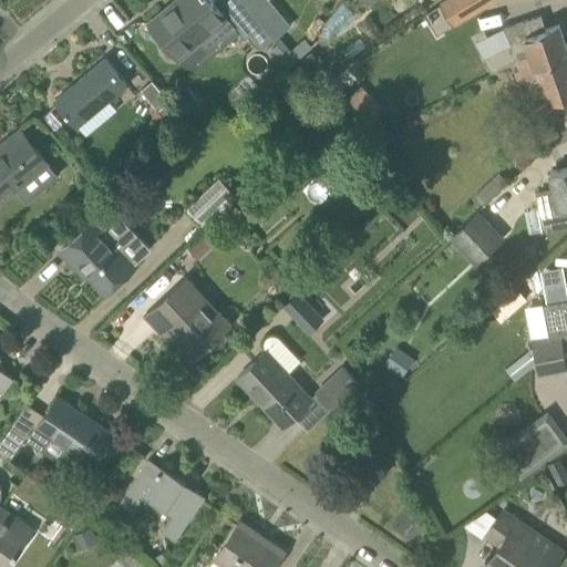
[(227,18),(212,0),(175,0),(172,3),(174,6),(152,24),(150,21),(148,22),(177,59),(179,60),(202,41),(208,49),(235,27),(244,39),(248,35),(256,45),(264,47),(274,39),(244,3),(227,18)]
